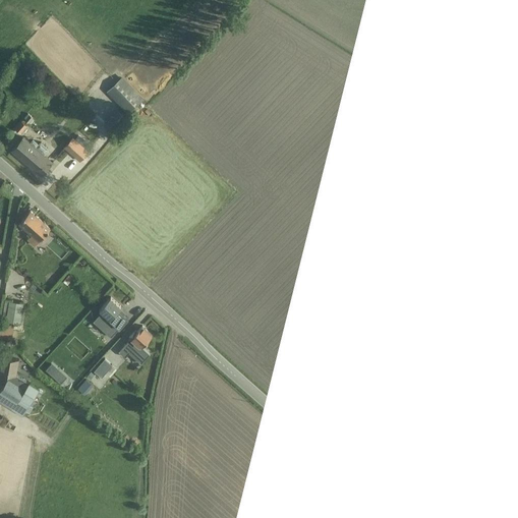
[(109,62),(98,53),(89,64),(100,73),(109,62)]
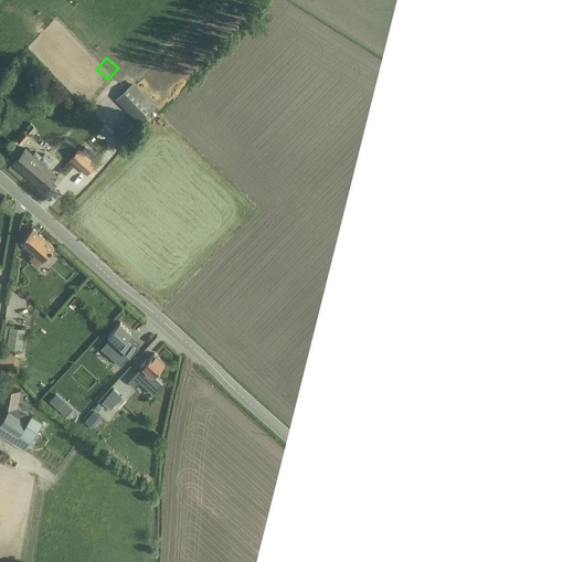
[(125,104),(135,110),(140,103),(130,96),(125,104)]
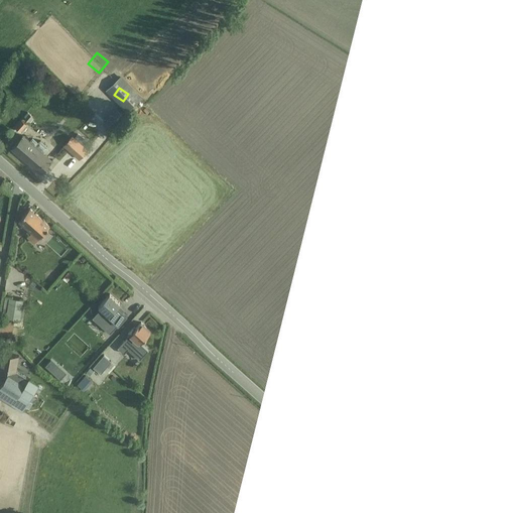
[(87,164),(110,140),(100,131),(99,131),(81,150),(62,133),(54,142),(75,161),(80,157),(87,164)]
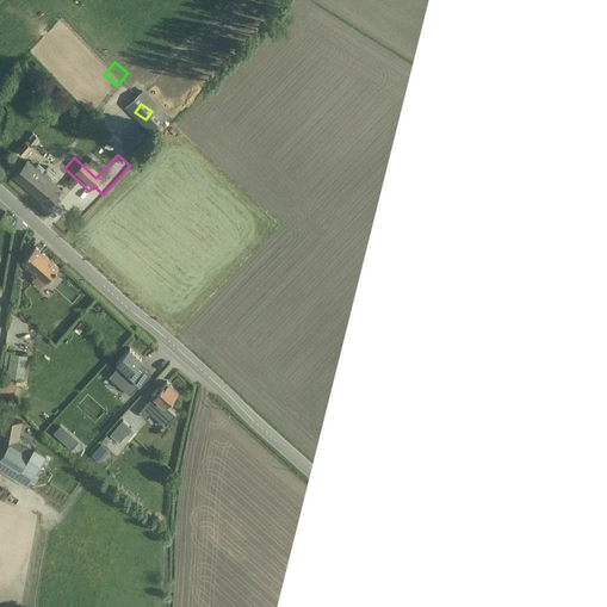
[(12,180),(48,211),(63,193),(28,162),(12,180)]
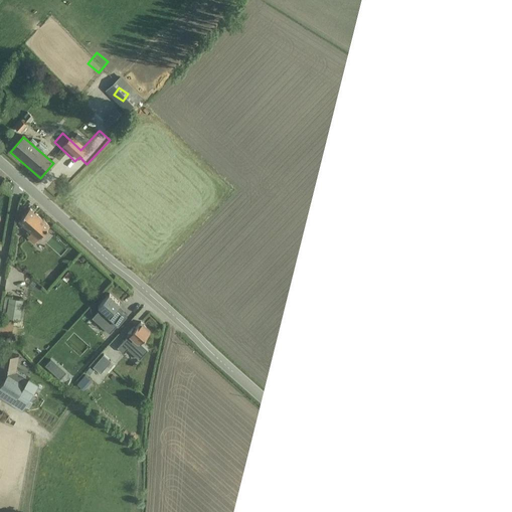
[(32,248),(49,231),(29,210),(12,227),(32,248)]
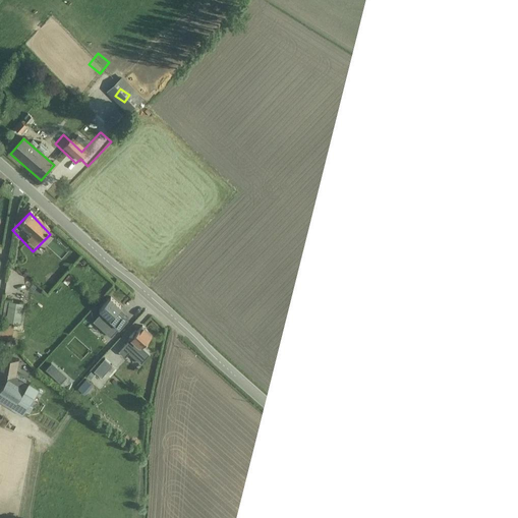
[(103,334),(122,310),(110,299),(90,323),(103,334)]
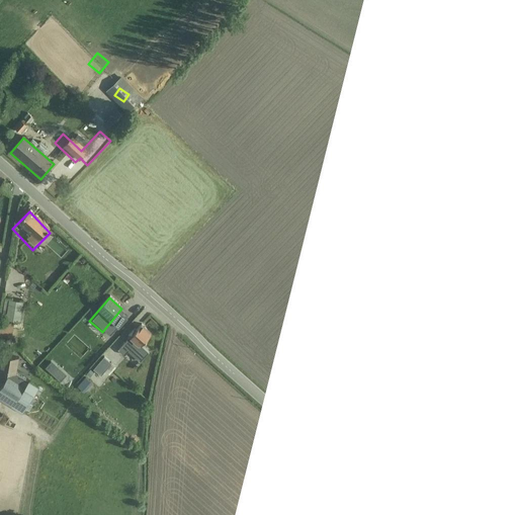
[(29,326),(33,304),(15,301),(12,323),(29,326)]
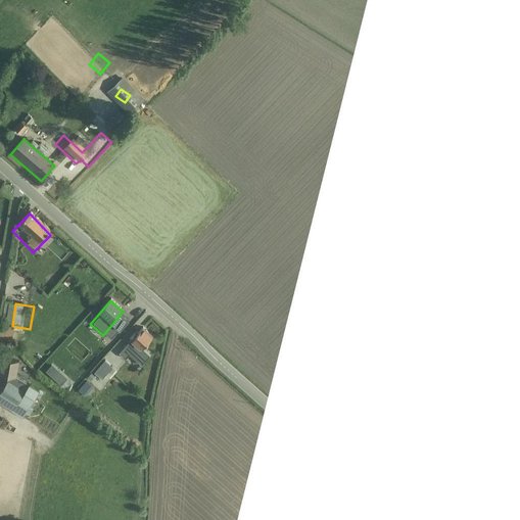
[(133,362),(153,339),(142,329),(122,351),(133,362)]
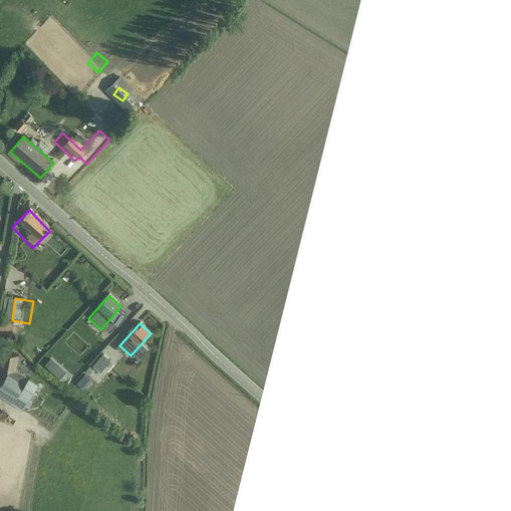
[(20,358),(12,355),(8,372),(15,374),(18,364),(25,366),(28,355),(22,353),(20,358)]
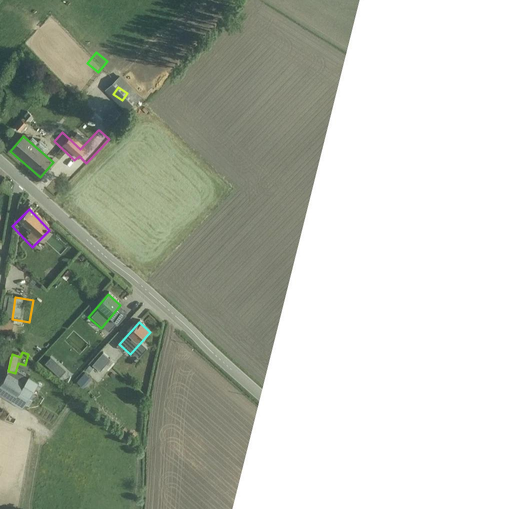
[(60,360),(53,367),(67,380),(74,373),(60,360)]
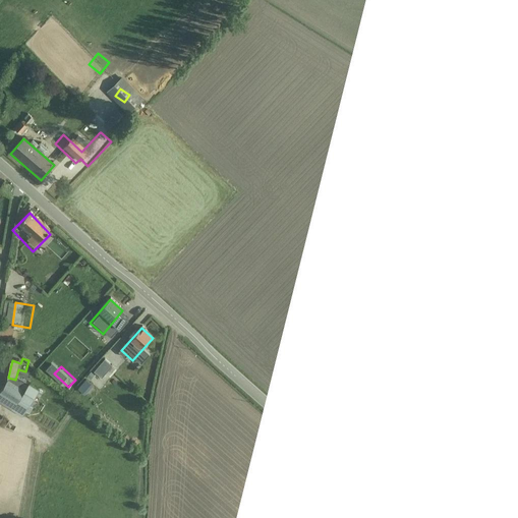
[(85,378),(76,386),(82,393),(92,385),(85,378)]
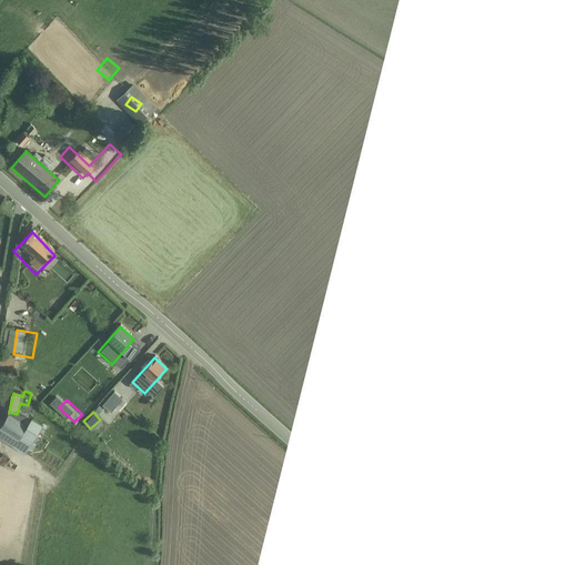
[(16,432),(37,444),(47,429),(24,415),(16,432)]
